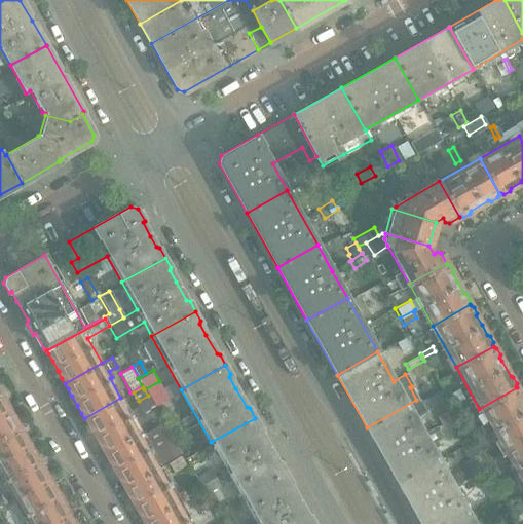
[(459,393),(457,387),(448,393),(450,398),(459,393)]
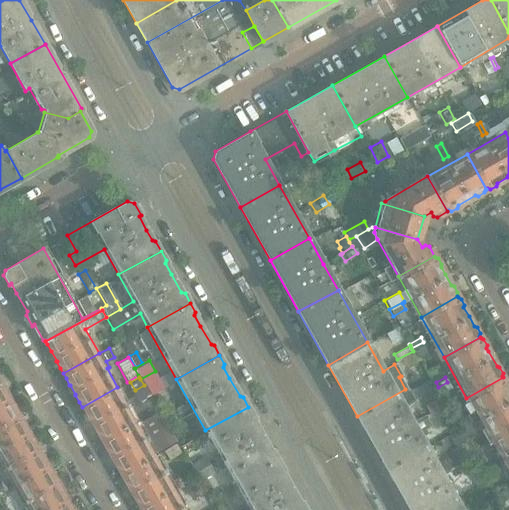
[(508,388),(508,384),(506,379),(503,378),(503,377),(466,398),(489,438),(508,427),(508,388)]
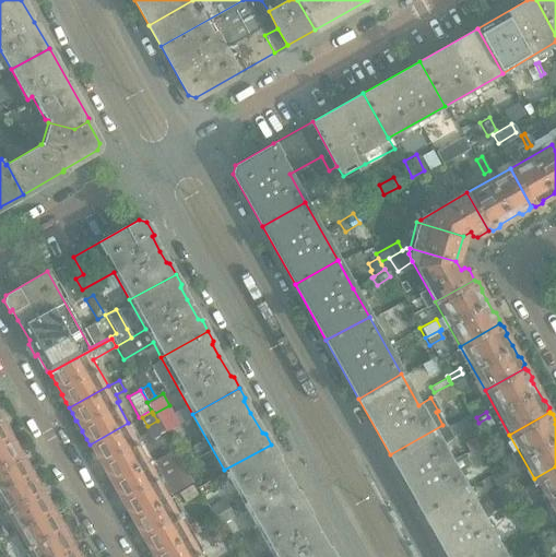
[(482,428),(492,423),(488,417),(478,423),(482,428)]
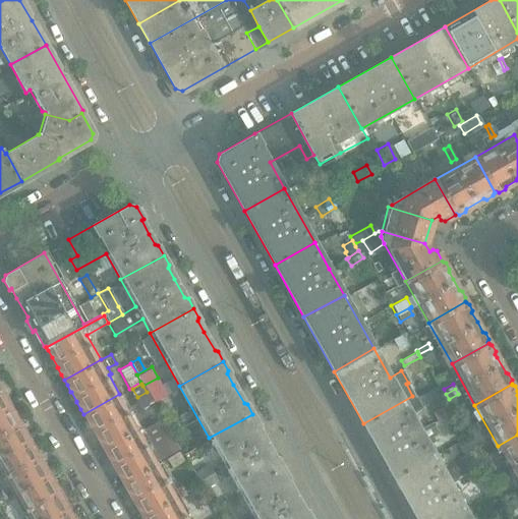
[(0,411),(9,406),(6,401),(7,401),(2,394),(0,390),(0,411)]
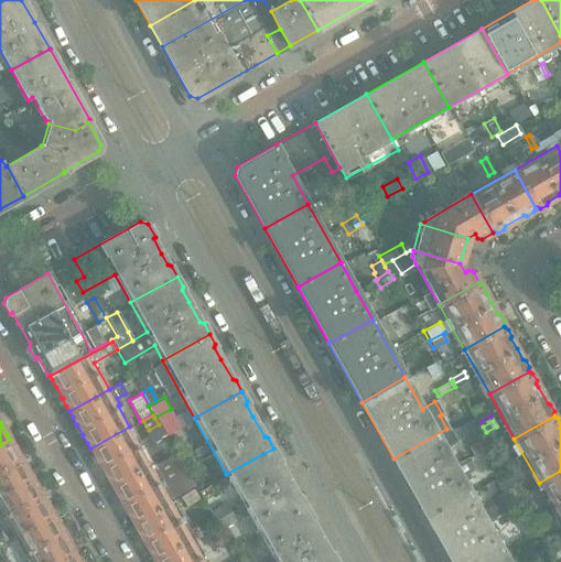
[(150,463),(129,427),(90,449),(94,453),(97,462),(98,461),(104,472),(108,479),(111,485),(150,463)]
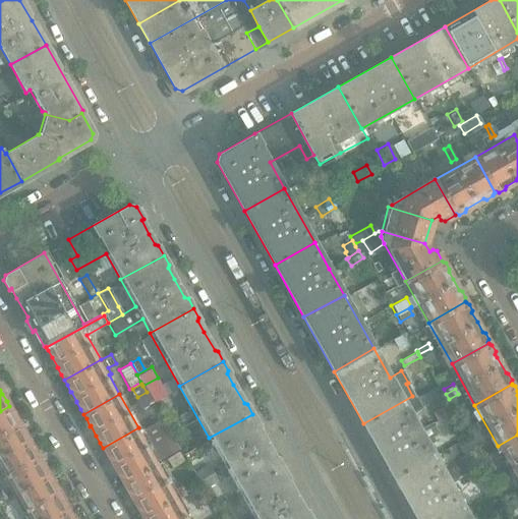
[(418,428),(410,413),(421,407),(414,395),(412,396),(363,423),(394,477),(434,455),(427,444),(434,441),(432,436),(438,433),(430,421),(418,428)]
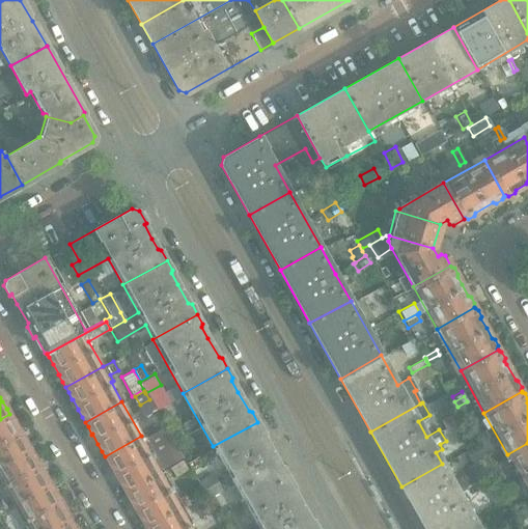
[(459,419),(453,411),(439,419),(443,427),(452,422),(459,419)]
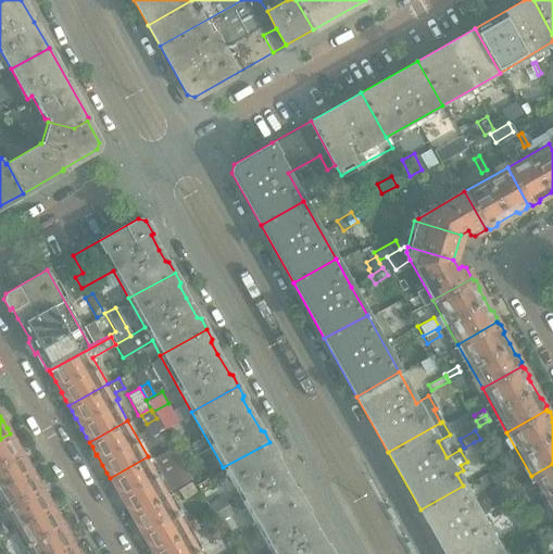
[(27,464),(24,456),(23,457),(17,447),(13,439),(10,433),(0,439),(0,486),(30,469),(27,465),(27,464)]
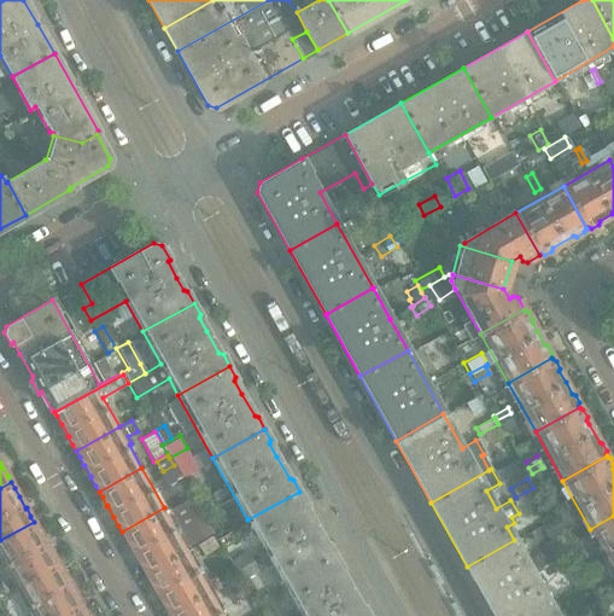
[(212,500),(226,492),(222,487),(209,494),(212,500)]
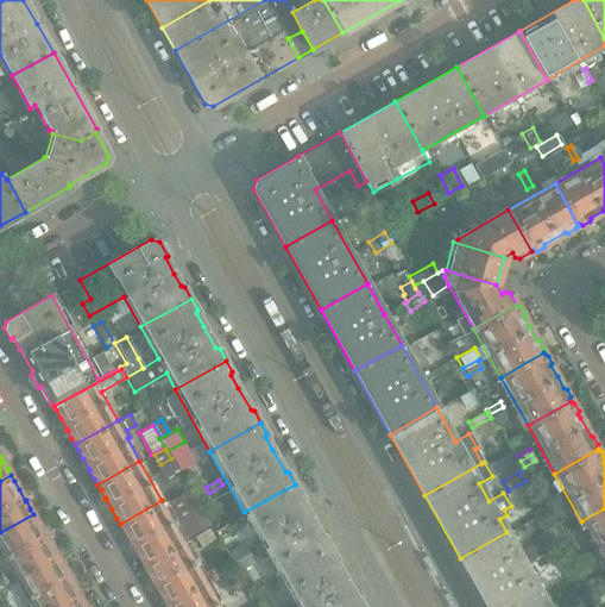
[(534,494),(530,488),(525,481),(518,485),(527,498),(534,494)]
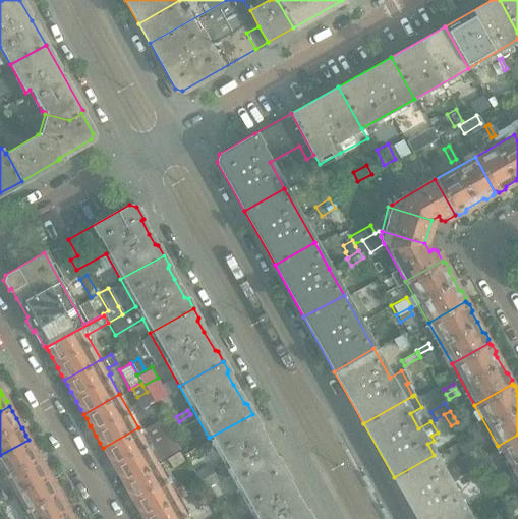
[(181,425),(193,419),(190,414),(179,421),(181,425)]
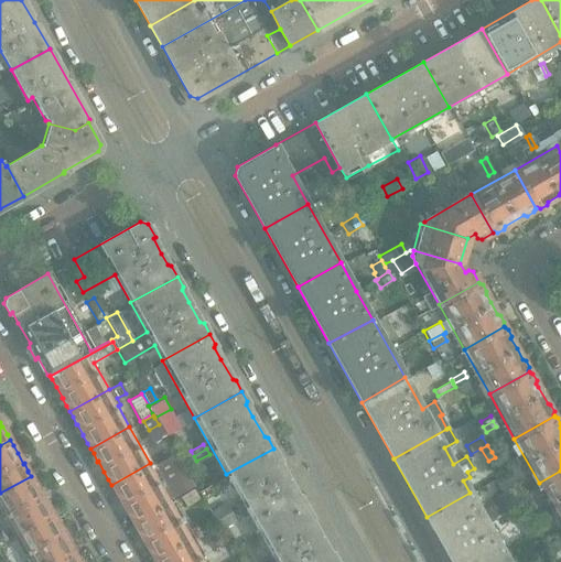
[(297,494),(284,474),(279,462),(280,458),(273,449),(226,474),(243,504),(235,508),(240,518),(248,514),(258,532),(305,506),(300,495),(297,494)]
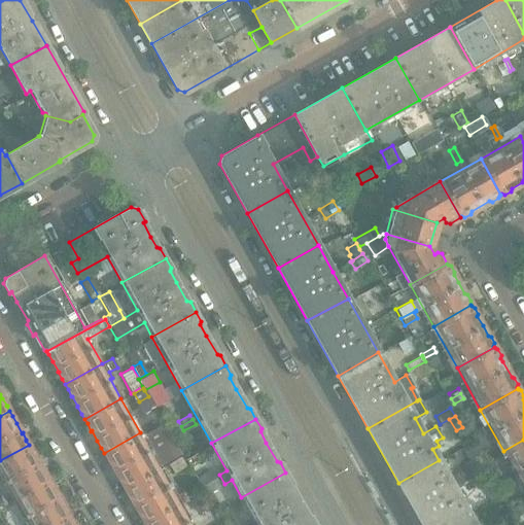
[(160,467),(143,439),(140,432),(104,453),(107,458),(106,458),(110,465),(111,465),(116,476),(120,483),(124,488),(160,467)]
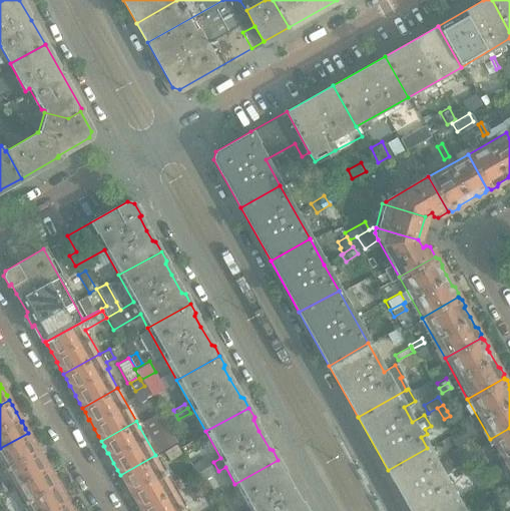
[(502,460),(509,455),(509,428),(490,439),(502,460)]
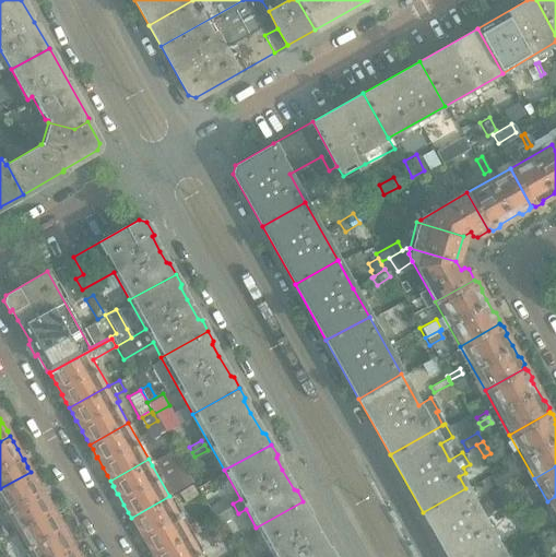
[(504,477),(499,470),(488,475),(493,484),(504,477)]
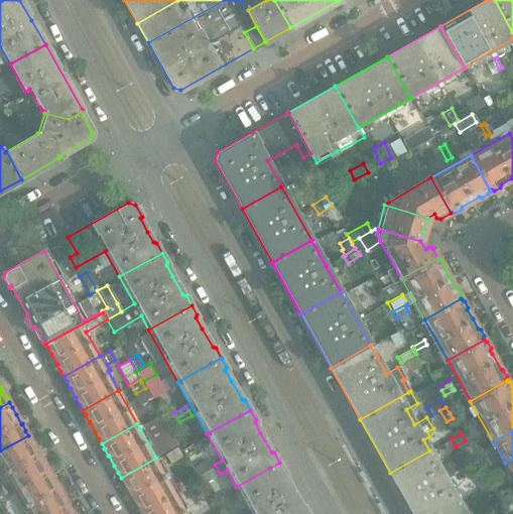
[(44,465),(40,458),(35,447),(31,440),(28,435),(0,451),(0,466),(13,489),(47,470),(44,465)]
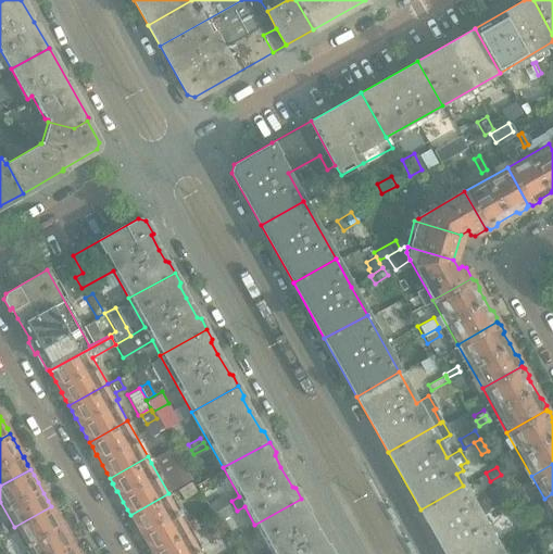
[(503,511),(499,503),(502,500),(511,494),(503,479),(485,490),(488,495),(473,504),(463,486),(420,510),(444,553),(473,553),(494,542),(478,514),(486,510),(491,518),(503,511)]
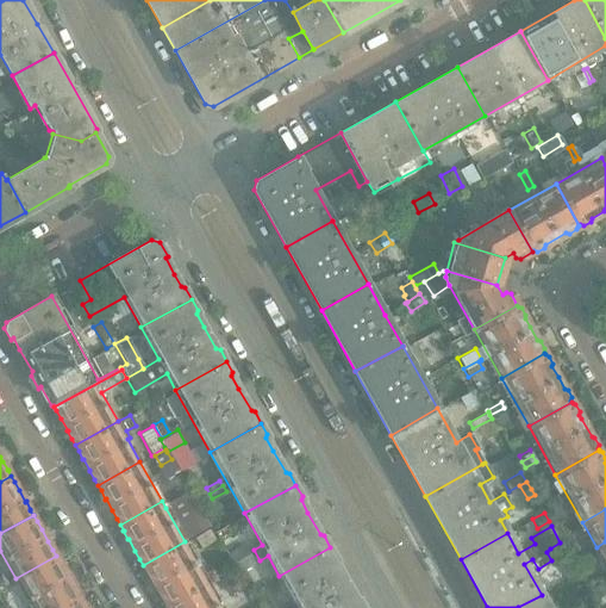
[(214,539),(207,528),(193,538),(199,548),(214,539)]
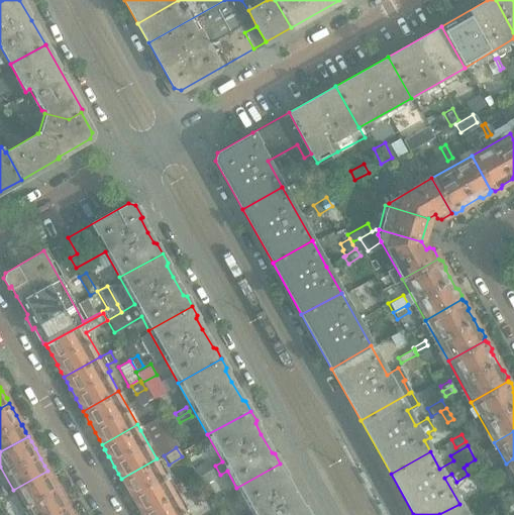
[(175,493),(157,458),(121,479),(124,483),(123,484),(127,491),(128,490),(133,500),(137,507),(140,512),(175,493)]
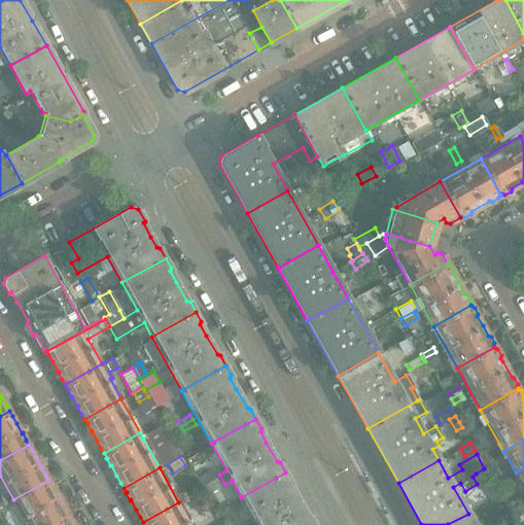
[(214,478),(209,468),(195,477),(200,486),(214,478)]
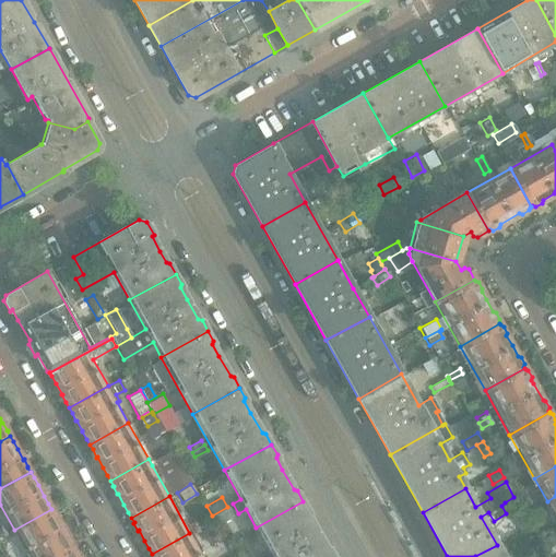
[(326,546),(315,526),(308,514),(309,511),(303,501),(256,528),(272,556),(334,556),(329,547),(326,546)]
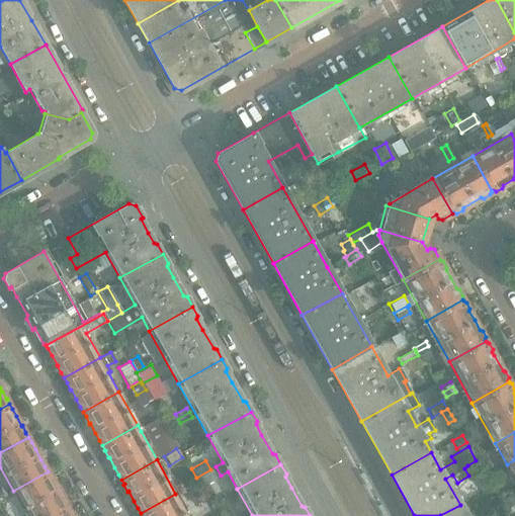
[(200,486),(216,478),(210,469),(196,478),(200,486)]
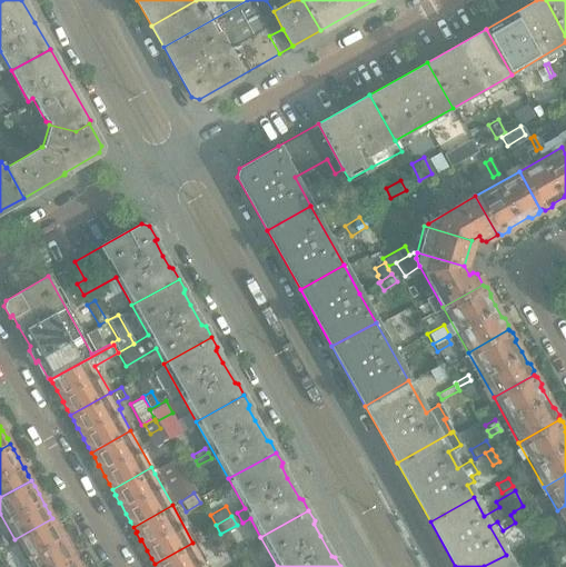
[(70,549),(66,541),(66,543),(60,531),(56,524),(52,518),(15,539),(29,566),(51,566),(73,555),(70,550),(70,549)]
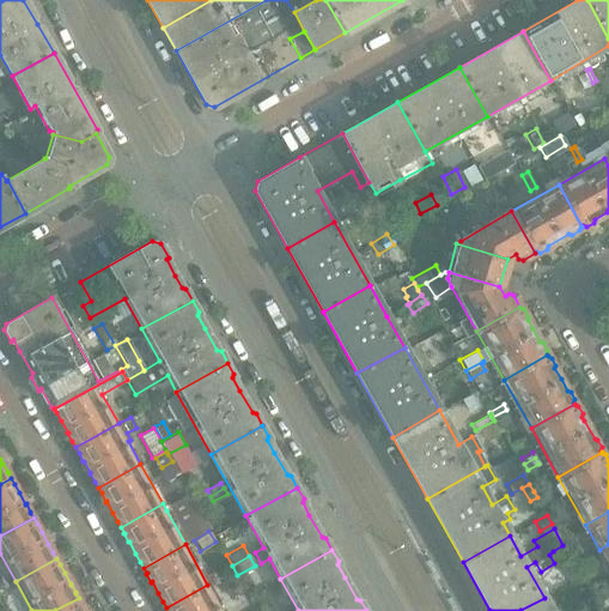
[(238,585),(231,573),(221,579),(225,586),(233,587),(238,585)]
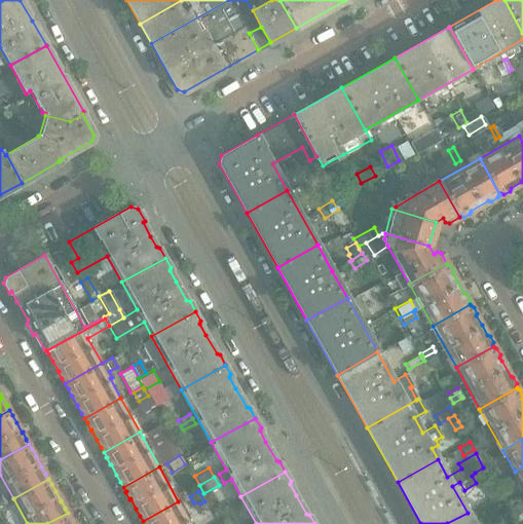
[(190,523),(178,501),(143,521),(144,523),(190,523)]
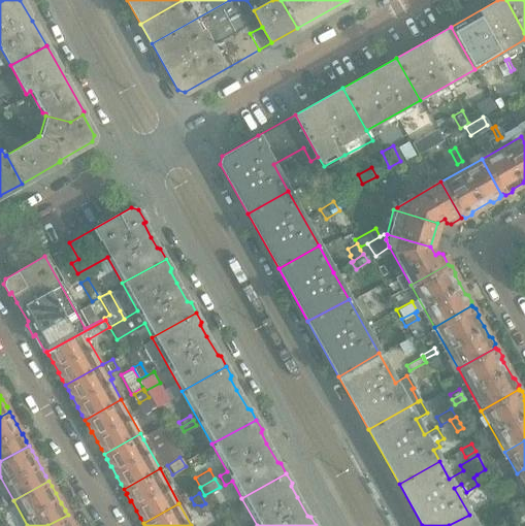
[(74,525),(71,520),(70,520),(68,515),(47,525),(74,525)]
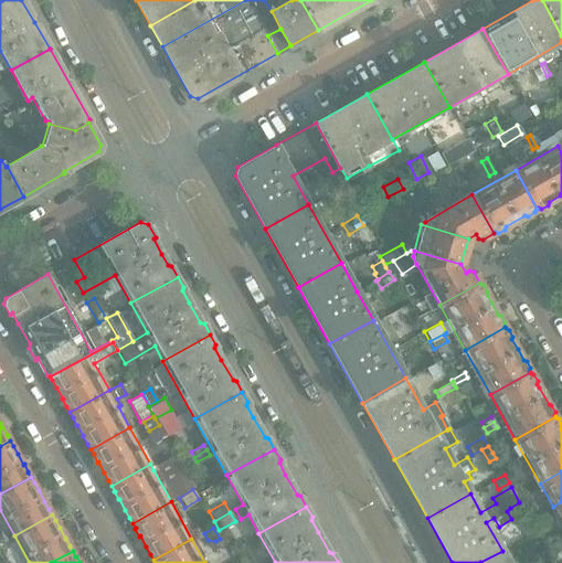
[(509,562),(502,551),(480,562),(509,562)]
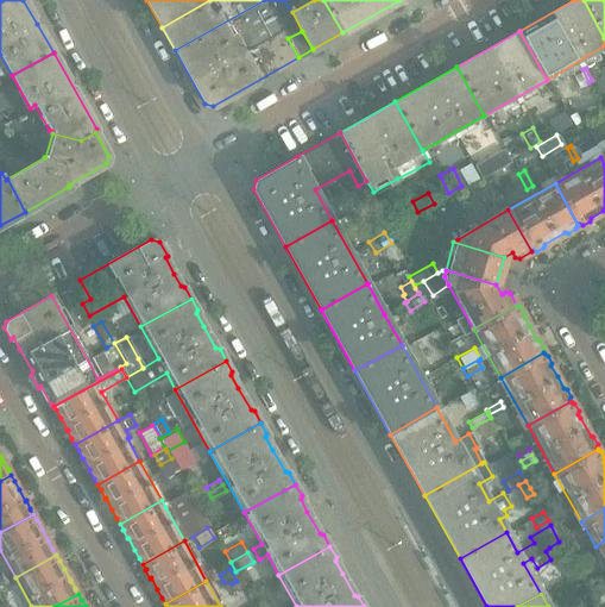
[(591,606),(596,605),(594,602),(591,596),(573,606),(591,606)]
